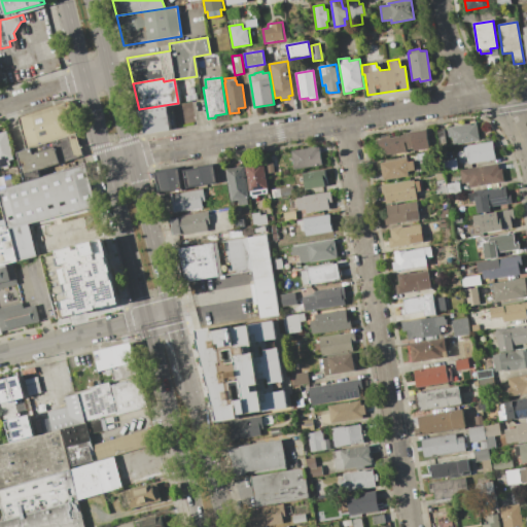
[(76,133),(27,149),(19,117),(68,101),(76,133)]
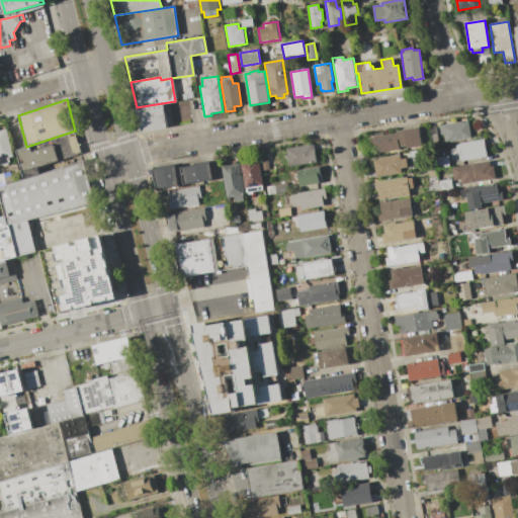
[(166,125),(142,131),(137,107),(162,103),(166,125)]
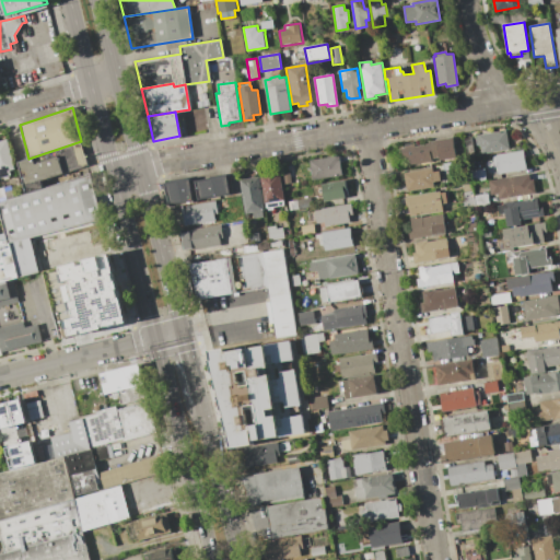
[(509,150),(481,154),(480,146),(479,146),(477,136),(505,130),(509,150)]
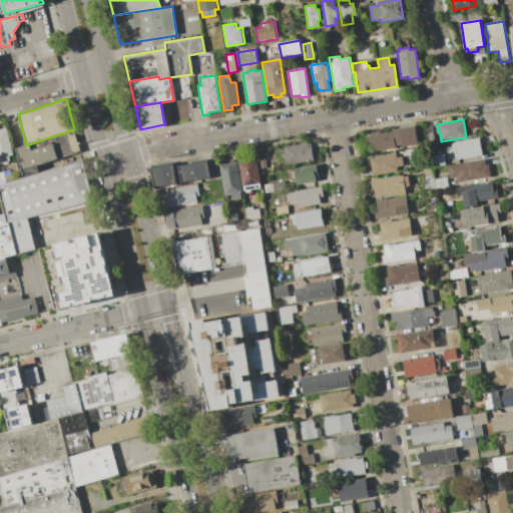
[(418,144),(402,147),(401,144),(395,145),(395,148),(375,151),(374,144),(369,145),(367,136),(371,135),(370,133),(380,131),(380,134),(392,132),(392,129),(415,125),(418,144)]
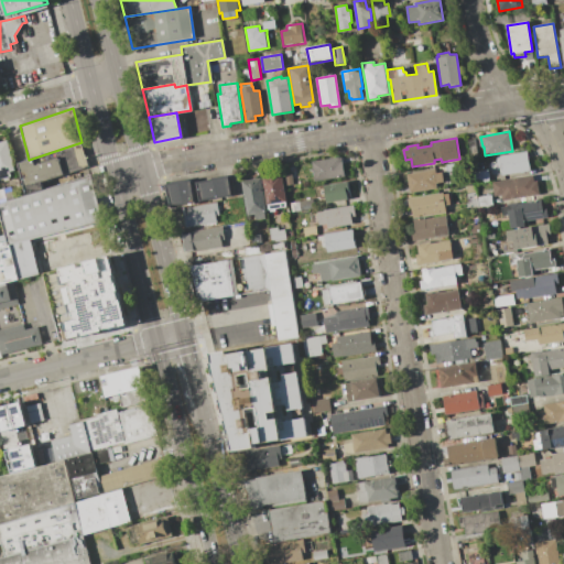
[(0,141),(7,140),(15,171),(10,172),(12,176),(9,177),(10,181),(4,183),(3,179),(0,179),(0,141)]
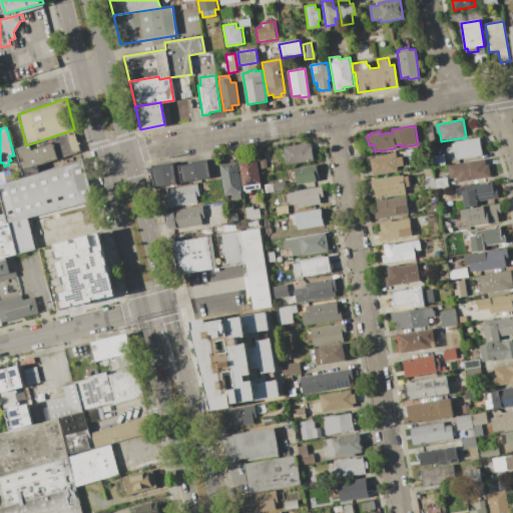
[(26,145),(74,129),(80,151),(38,165),(40,172),(24,177),(17,148),(26,145)]
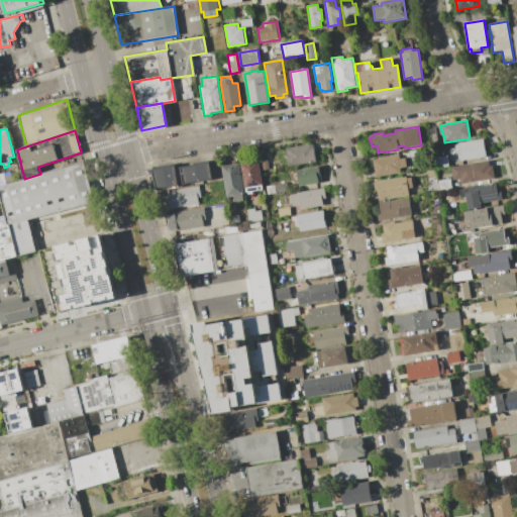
[(483,138),(486,157),(459,161),(458,152),(455,153),(454,144),(458,144),(457,143),(483,138)]
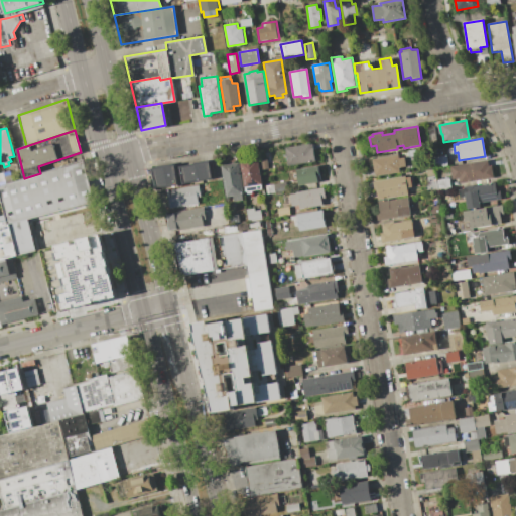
[(315,161),(287,166),(285,148),(312,143),(315,161)]
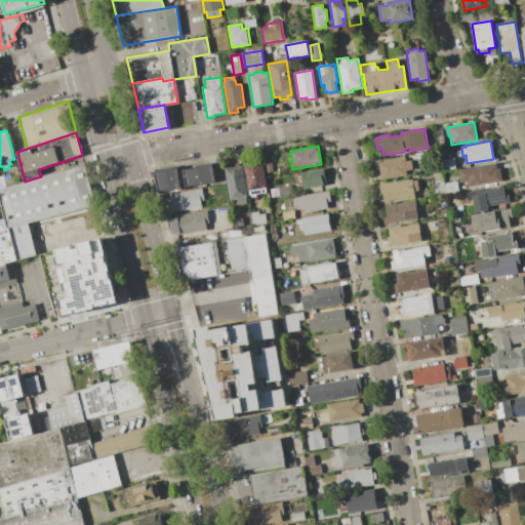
[(381,180),(378,162),(405,158),(406,161),(411,160),(413,169),(406,170),(407,176),(381,180)]
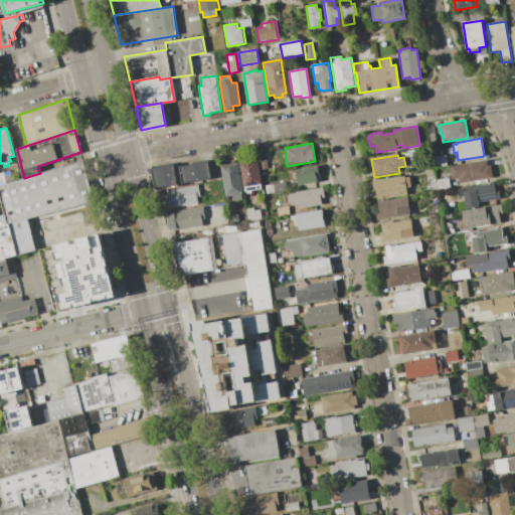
[(434,168),(432,157),(446,155),(448,165),(434,168)]
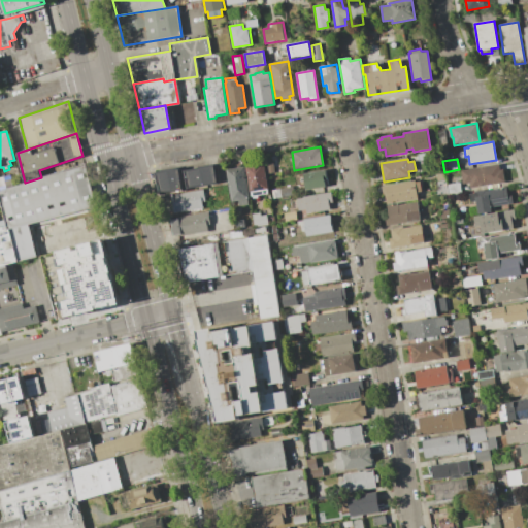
[(8,230),(7,227),(5,220),(0,199),(0,190),(25,183),(41,177),(86,163),(96,207),(29,225),(8,230)]
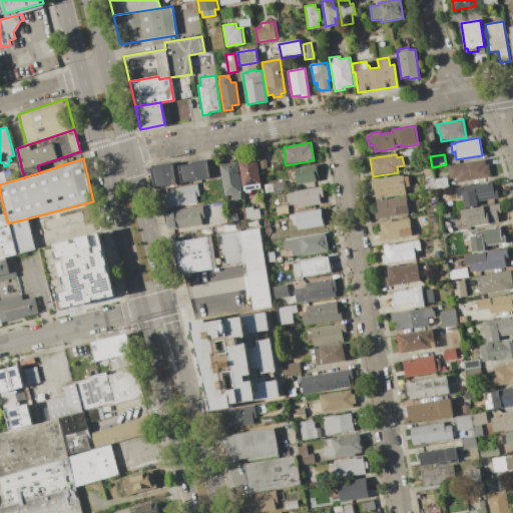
[(238,161),(257,158),(262,188),(243,191),(238,161)]
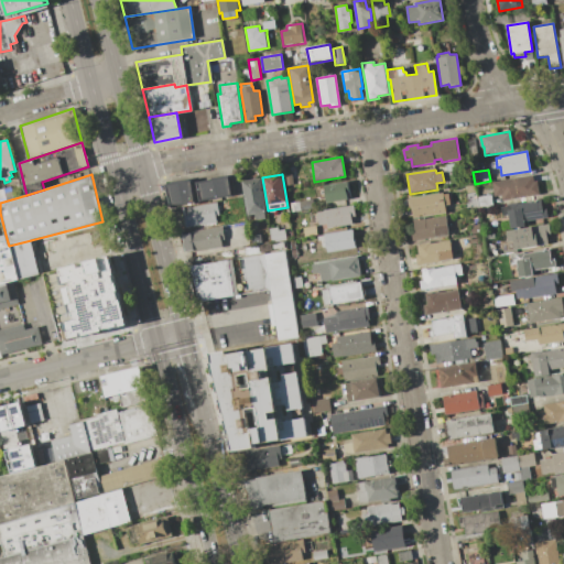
[(491,183),(533,175),(534,182),(537,182),(540,195),(502,202),(501,195),(495,196),(491,183)]
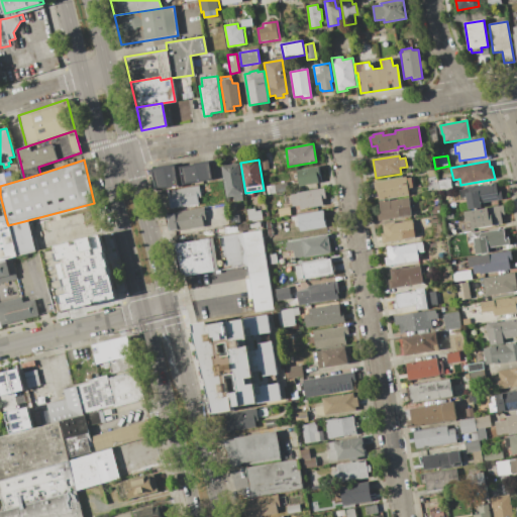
[(214,180),(183,185),(180,168),(211,163),(214,180)]
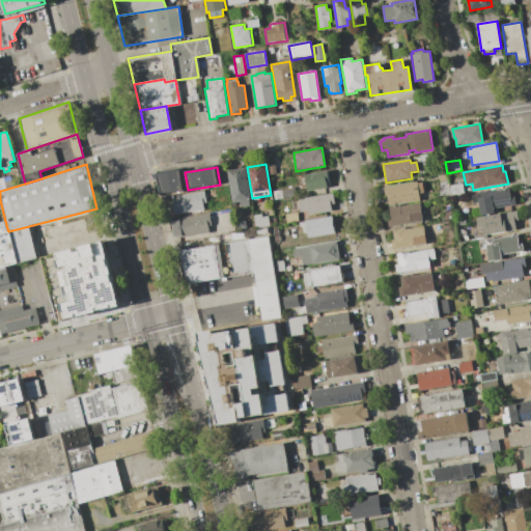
[(245,167),(250,199),(248,200),(249,206),(241,207),(240,201),(232,202),(227,170),(245,167)]
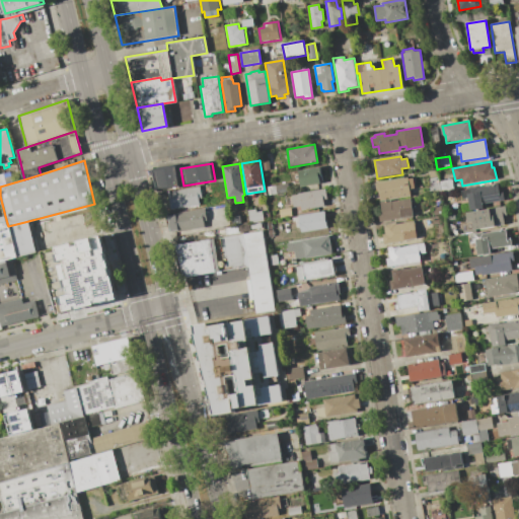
[(177,165),(181,189),(157,193),(152,169),(177,165)]
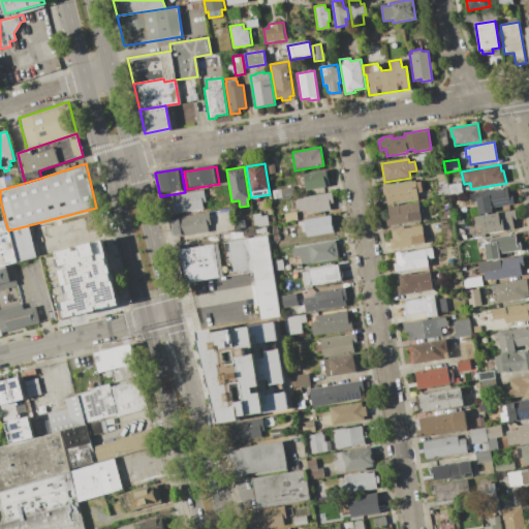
[(325,170),(328,179),(325,180),(327,187),(307,190),(304,175),(325,170)]
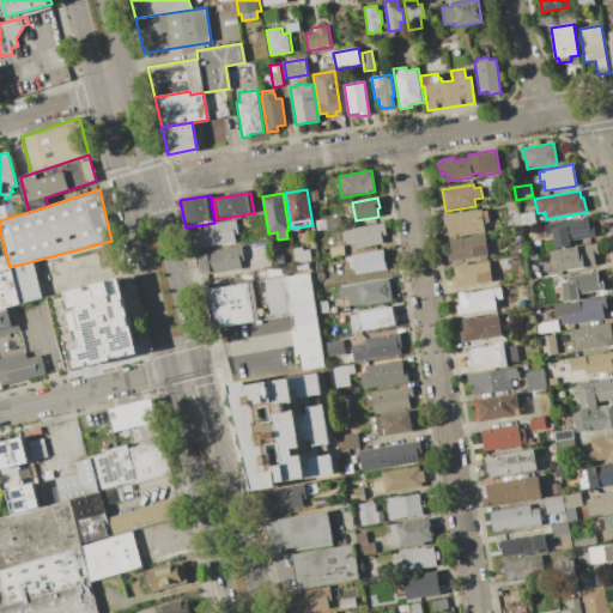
[(443,217),(483,210),(483,212),(489,211),(491,223),(485,224),(486,231),(449,238),(448,226),(445,226),(443,217)]
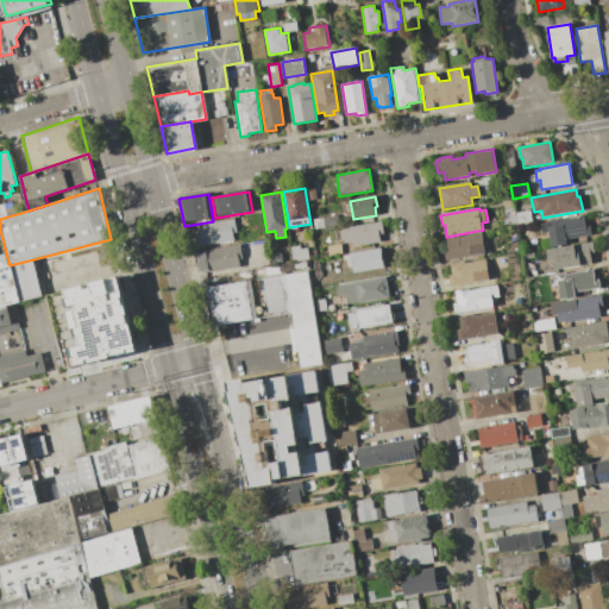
[(515,213),(529,211),(532,224),(518,226),(515,213)]
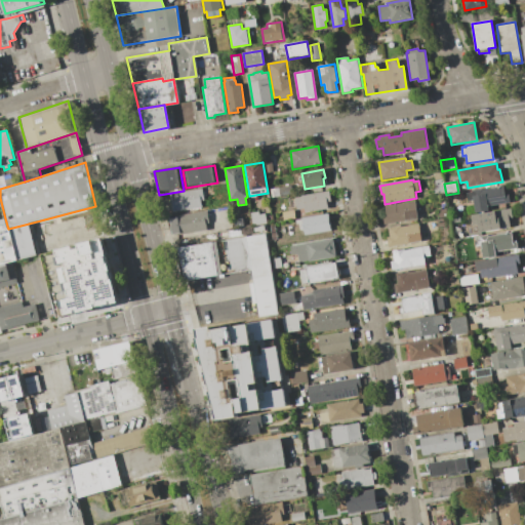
[(291,186),(293,194),(280,196),(279,188),(291,186)]
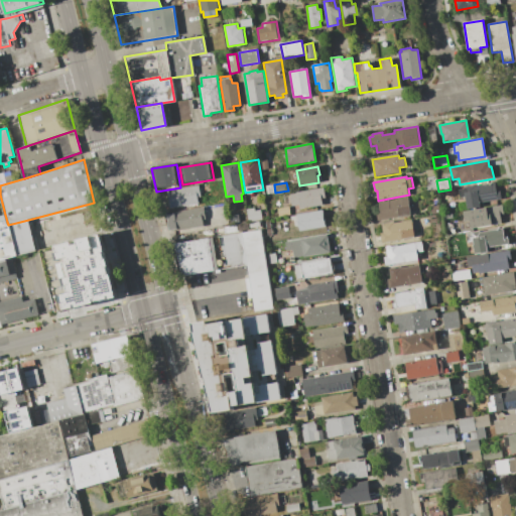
[(501,200),(480,203),(481,208),(467,210),(465,198),(459,199),(458,189),(464,188),(463,187),(475,185),(475,186),(495,183),(497,192),(500,191),(501,200)]
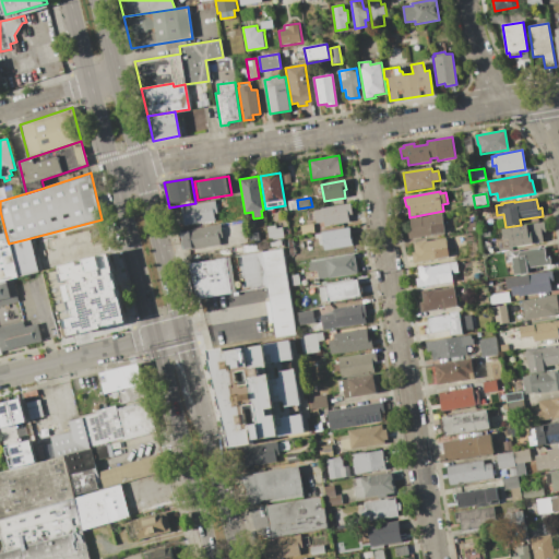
[(186,226),(182,206),(219,200),(223,219),(186,226)]
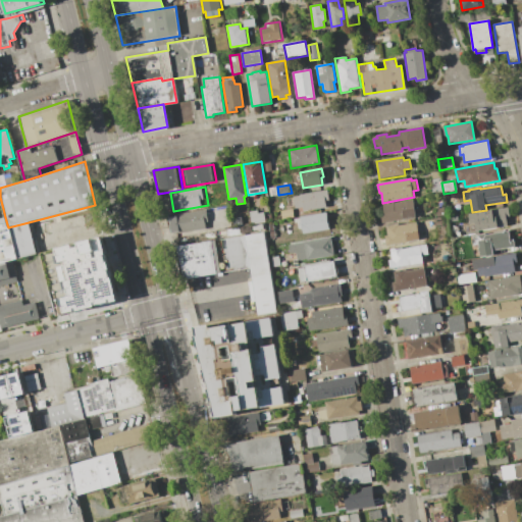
[(278,195),(269,197),(268,189),(277,187),(278,195)]
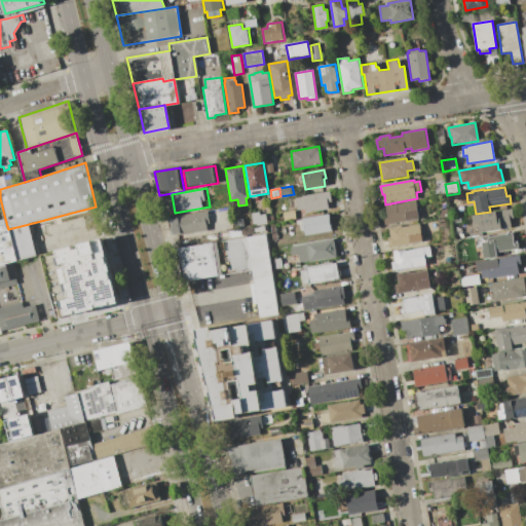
[(330,191),(332,200),(328,201),(329,209),(305,213),(304,209),(297,210),(295,197),(330,191)]
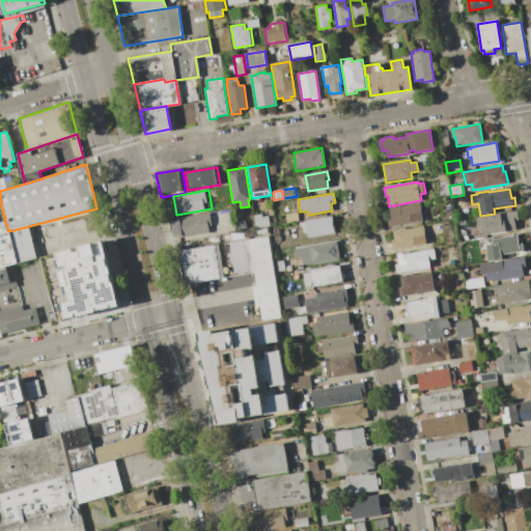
[(423,222),(389,227),(387,218),(390,217),(389,206),(400,204),(401,206),(420,203),(423,222)]
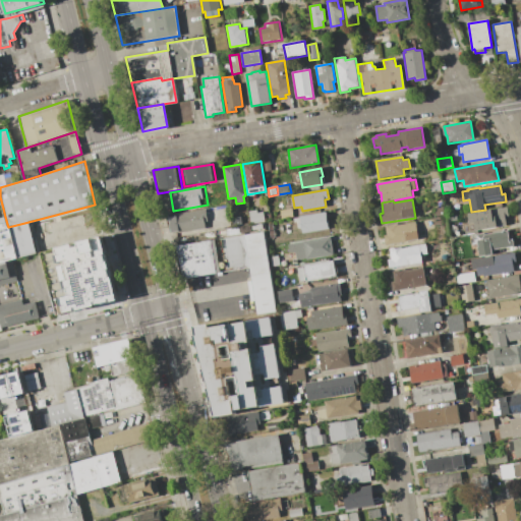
[(444,215),(436,217),(435,209),(443,208),(444,215)]
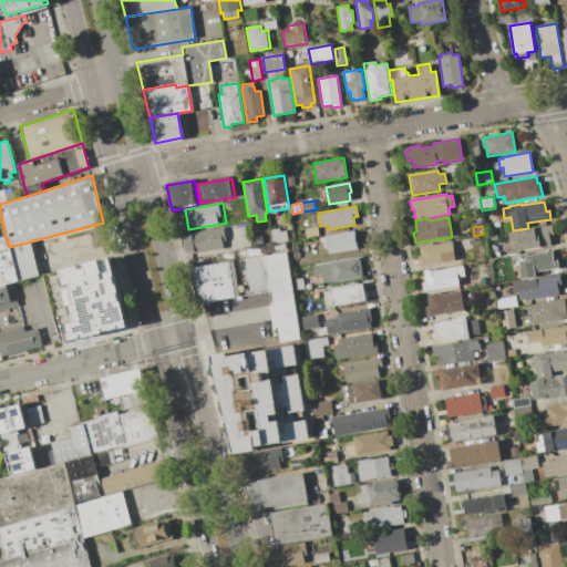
[(514,232),(549,226),(553,245),(517,251),(514,232)]
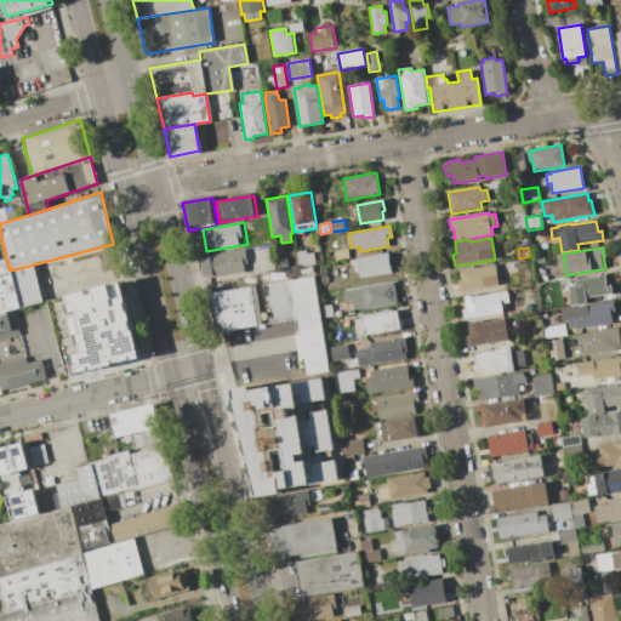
[(348,249),(349,257),(336,260),(335,251),(348,249)]
